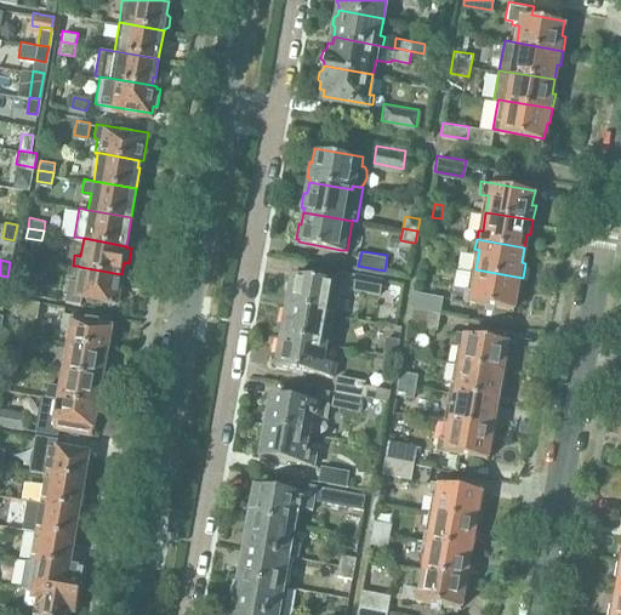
[(70,277),(68,292),(115,301),(120,275),(121,275),(121,274),(80,267),(78,266),(77,278),(70,277)]
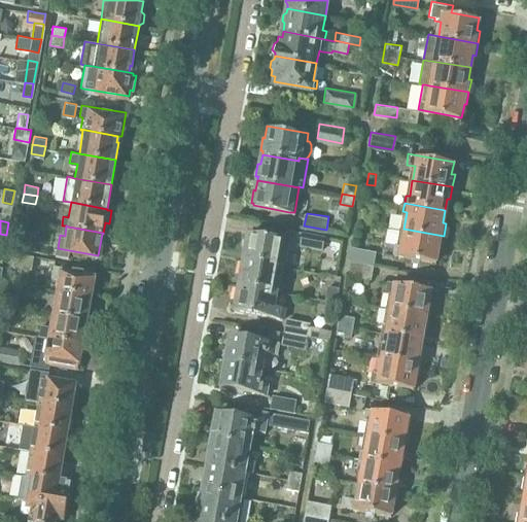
[(394,243),(393,252),(394,252),(436,261),(438,248),(442,248),(444,236),(403,229),(400,243),(395,242),(394,243)]
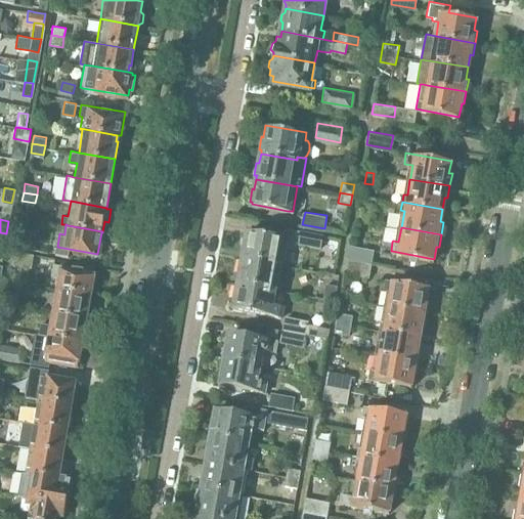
[(244,246),(243,256),(279,263),(282,263),(287,236),(247,229),(247,231),(245,231),(243,245),(245,245),(244,246)]
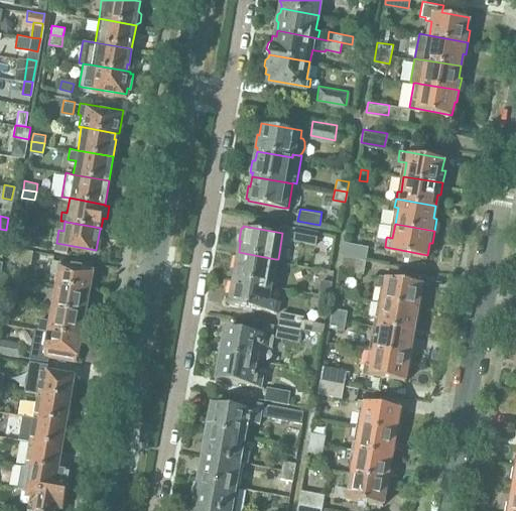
[(297,226),(294,238),(316,243),(319,229),(297,226)]
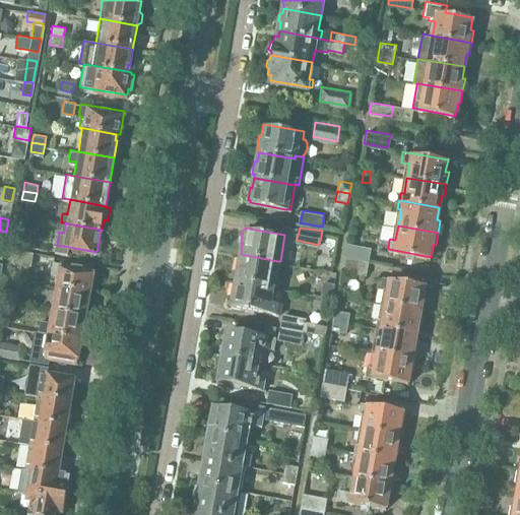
[(347,242),(344,255),(359,258),(369,259),(371,246),(347,242)]
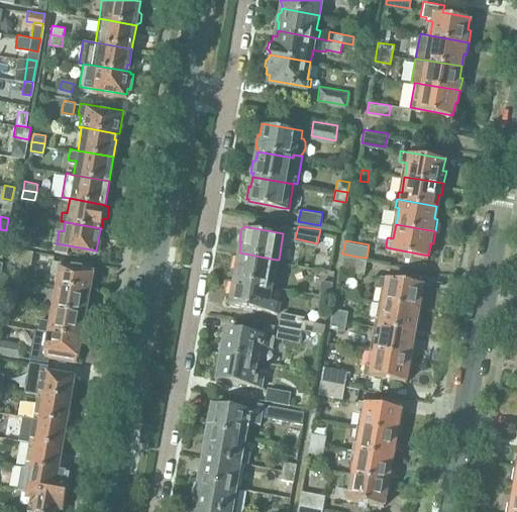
[(12,245),(10,259),(29,263),(32,249),(12,245)]
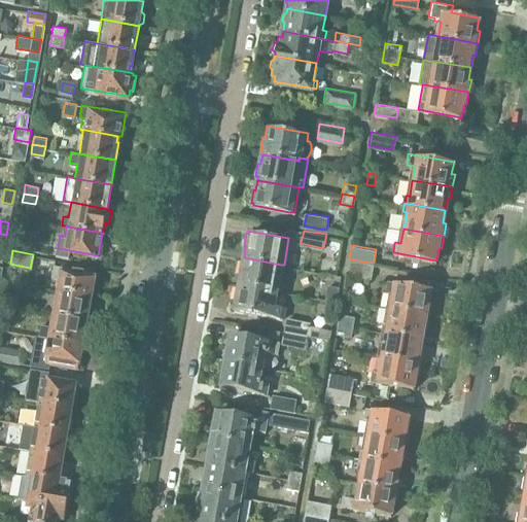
[(239,283),(239,284),(276,290),(280,291),(282,279),(278,279),(281,265),(244,257),(243,258),(242,258),(239,272),(241,272),(241,273),(239,283)]
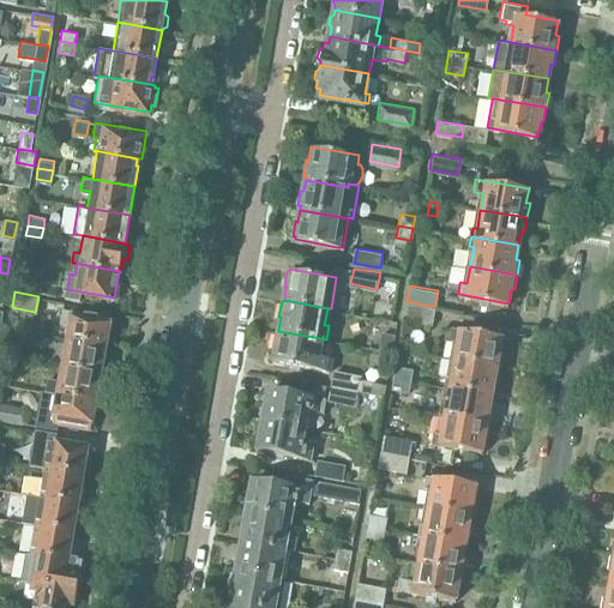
[(407,301),(404,318),(421,320),(423,305),(407,301)]
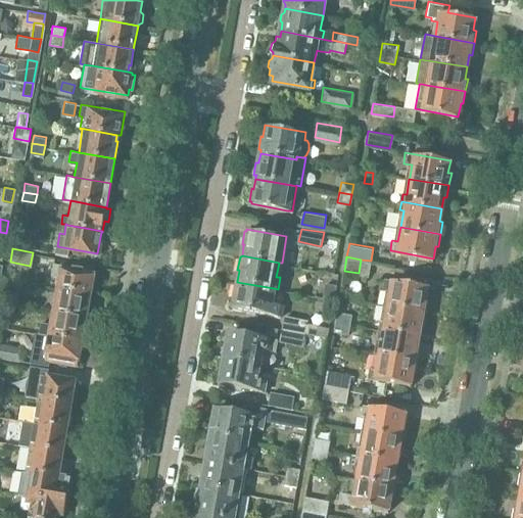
[(52,263),(50,275),(56,277),(54,287),(87,292),(88,291),(90,292),(94,270),(52,263)]
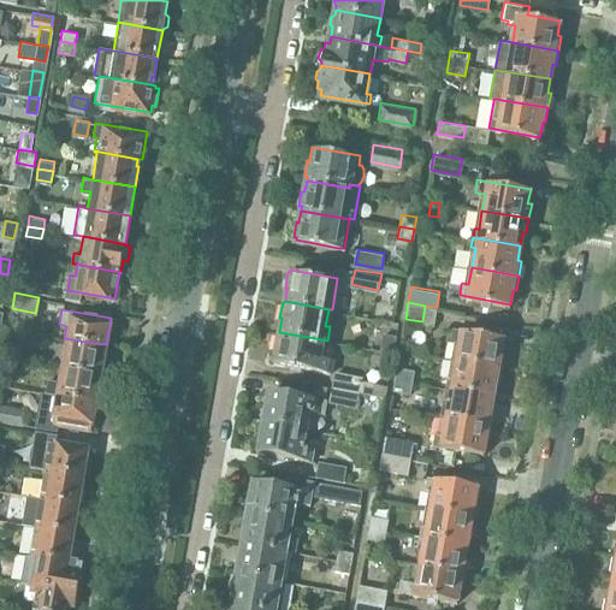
[(448,320),(443,343),(458,345),(456,359),(502,366),(504,351),(502,351),(504,337),(472,331),(474,320),(444,315),(444,319),(448,320)]
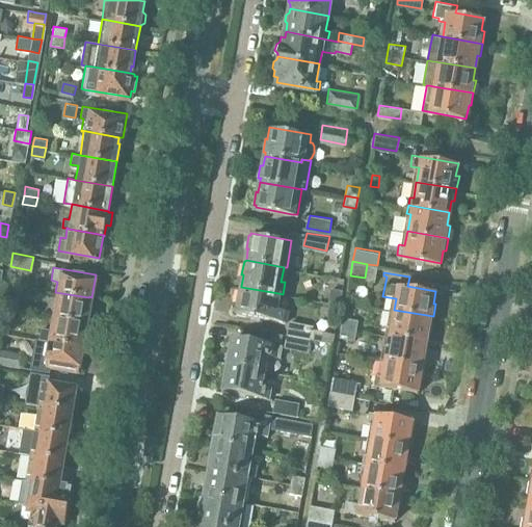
[(331,286),(328,300),(339,302),(342,288),(331,286)]
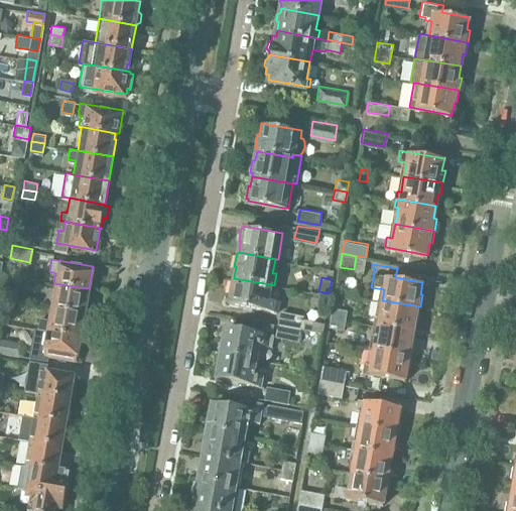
[(232,278),(230,291),(232,291),(232,292),(230,302),(271,310),(277,311),(279,300),(268,298),(270,284),(234,278),(232,278)]
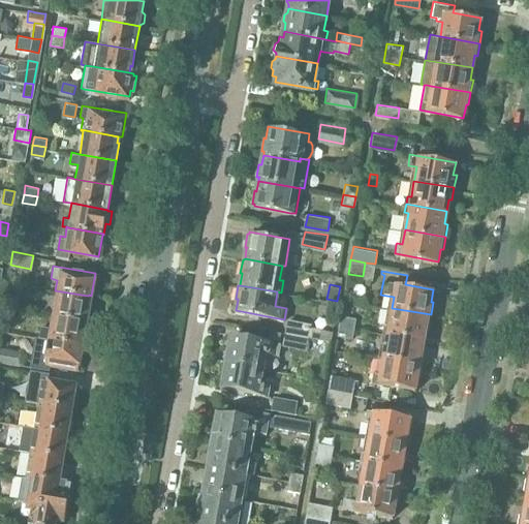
[(55,290),(51,314),(89,321),(92,303),(87,303),(88,296),(55,290)]
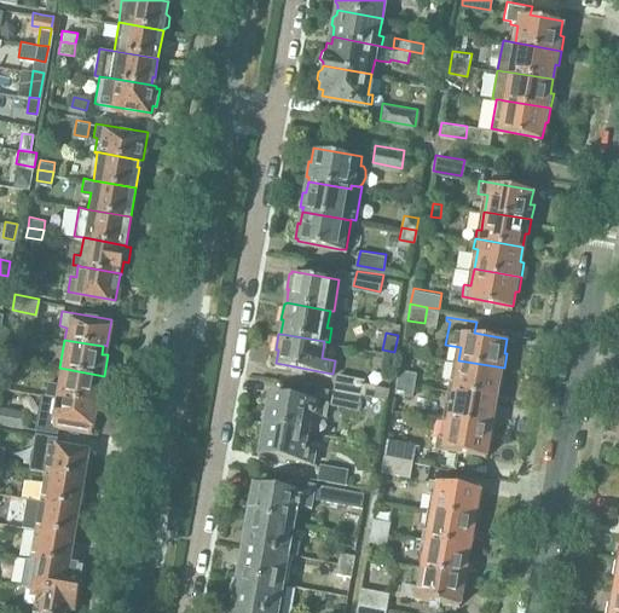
[(6,348),(5,358),(19,360),(22,351),(6,348)]
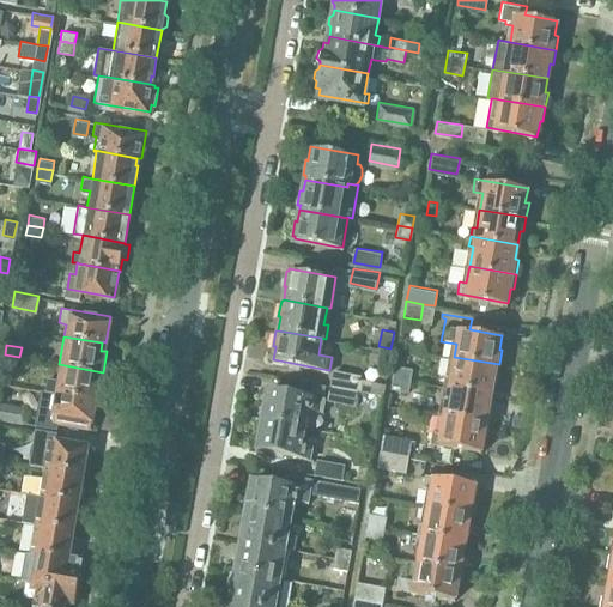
[(5,354),(2,364),(18,366),(19,357),(5,354)]
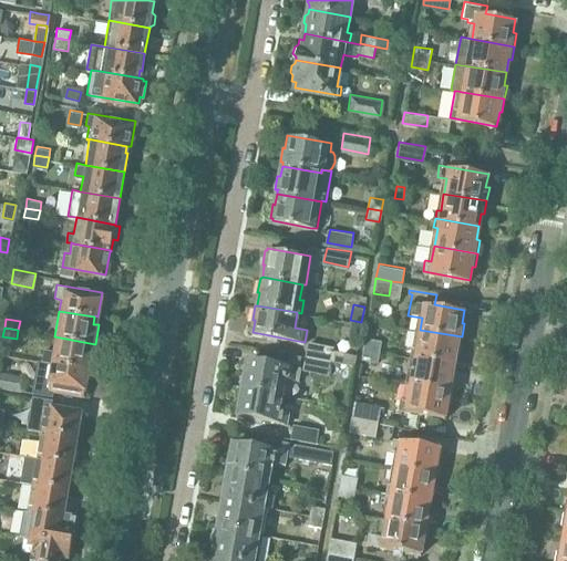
[(412,346),(411,355),(454,363),(456,350),(460,351),(462,336),(420,330),(416,346),(412,346)]
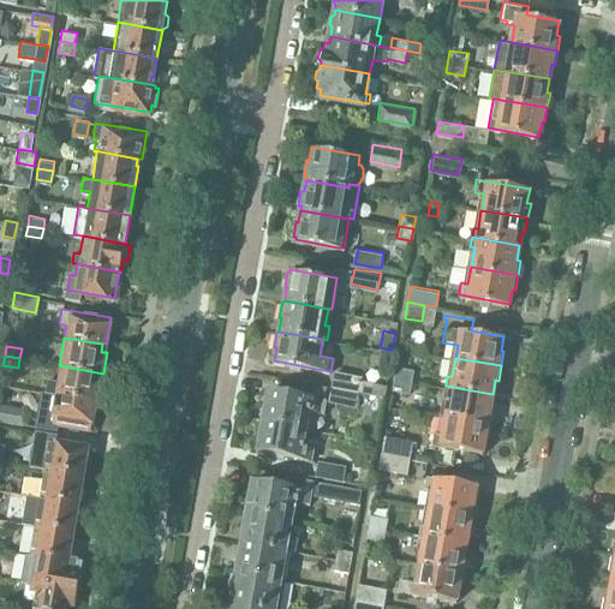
[(396,363),(394,375),(411,378),(413,366),(396,363)]
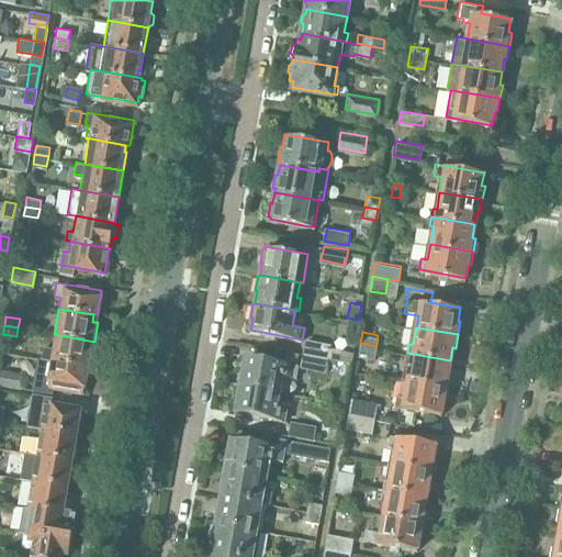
[(42,344),(40,357),(87,366),(88,365),(85,365),(86,358),(91,358),(94,342),(54,334),(52,346),(42,344)]
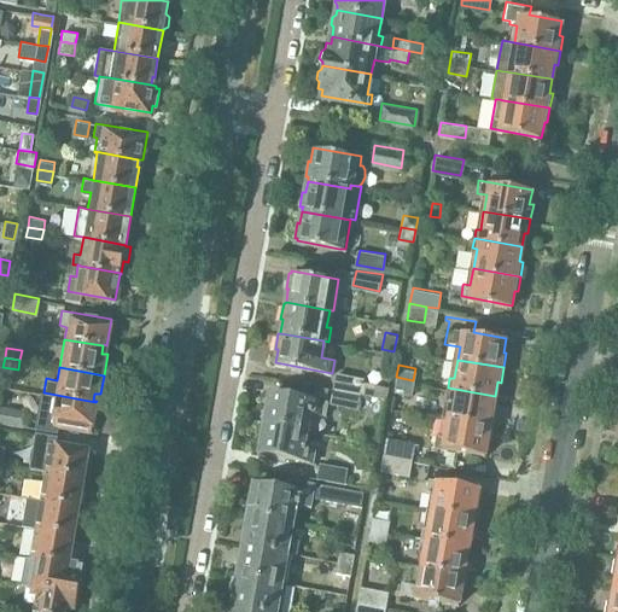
[(338,369),(334,388),(361,392),(373,395),(375,380),(363,378),(365,374),(338,369)]
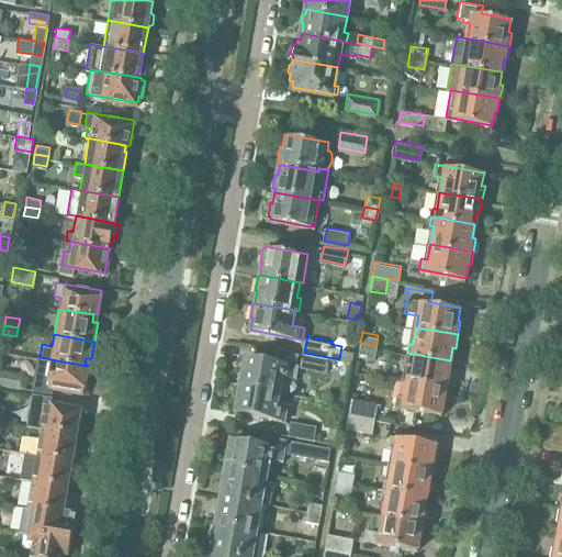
[(360,343),(359,354),(374,356),(375,346),(360,343)]
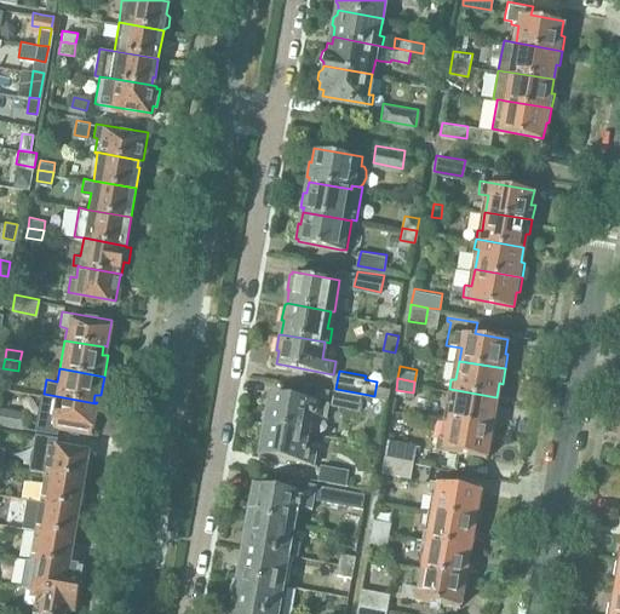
[(336,389),(333,403),(360,408),(362,394),(336,389)]
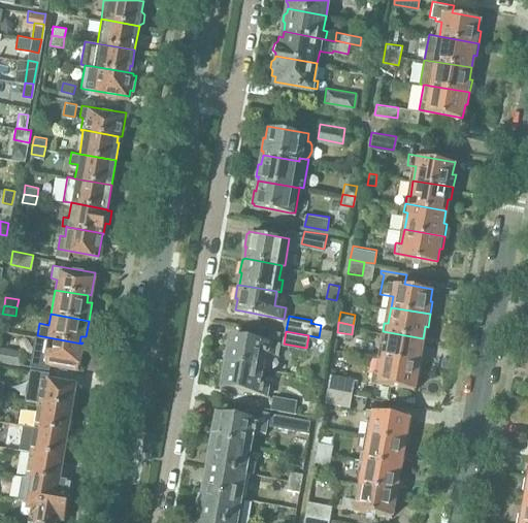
[(383,331),(381,338),(385,339),(382,356),(422,363),(422,359),(424,351),(421,350),(423,338),(383,331)]
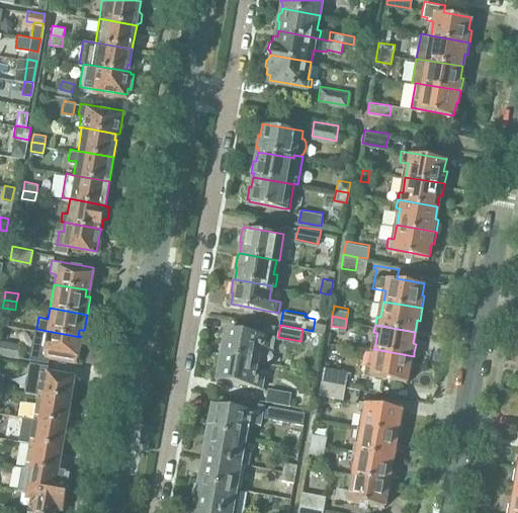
[(223,337),(220,353),(261,361),(264,345),(271,346),(273,335),(227,327),(225,337),(223,337)]
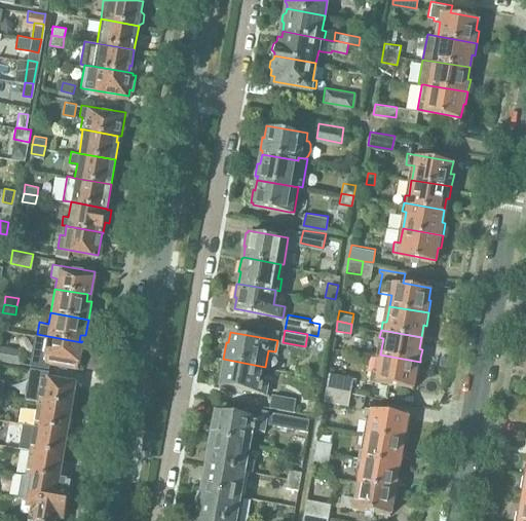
[(35,334),(30,362),(49,365),(49,359),(78,364),(79,358),(81,342),(37,334),(35,334)]
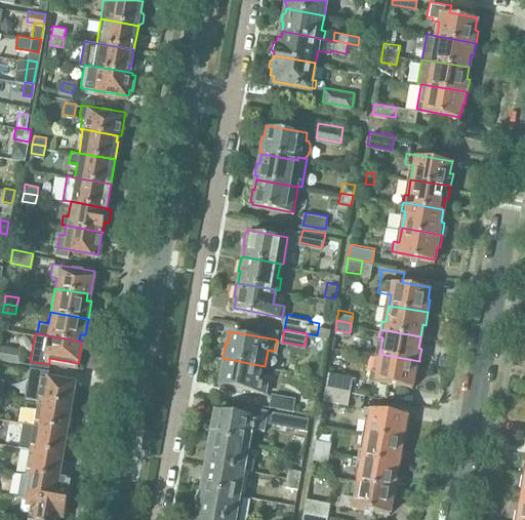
[(0,342),(0,355),(18,358),(21,346),(0,342)]
